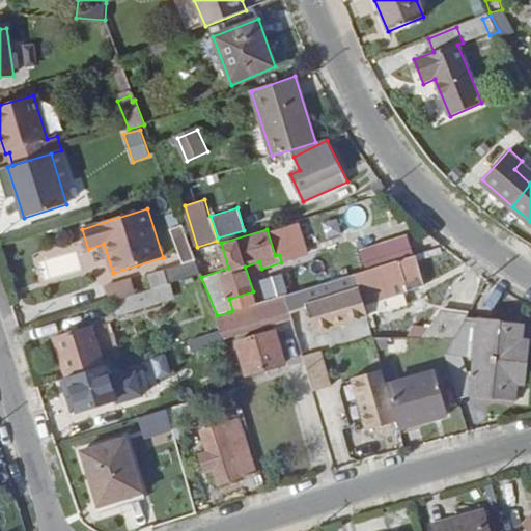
[(362,252),(368,271),(414,256),(408,236),(362,252)]
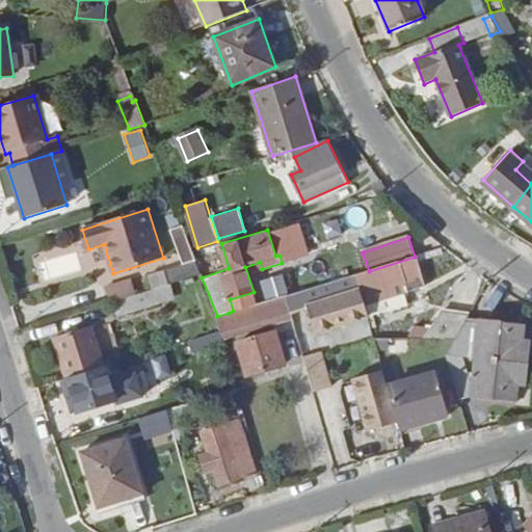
[(356,274),(366,306),(426,286),(418,256),(415,257),(369,271),(356,274)]
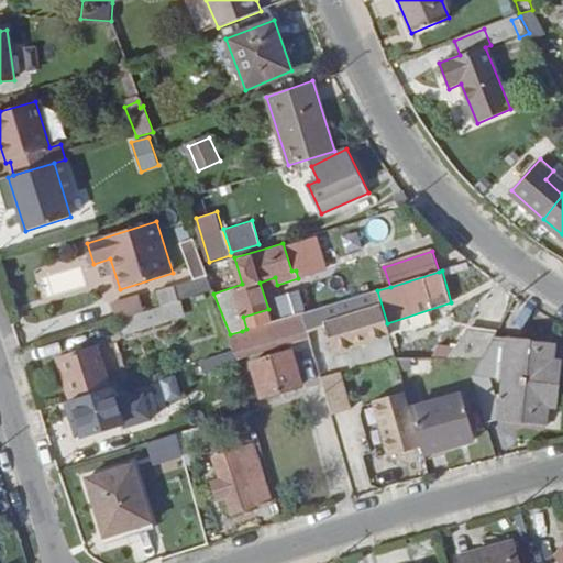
[(387,323),(377,290),(304,312),(308,330),(329,323),(338,351),(390,335),(387,323)]
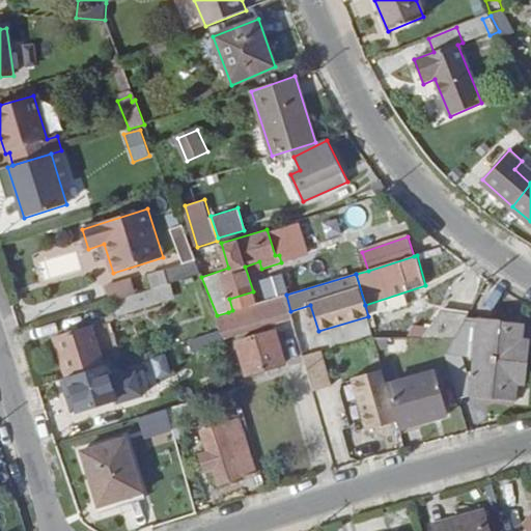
[(118,281),(123,299),(137,295),(132,276),(118,281)]
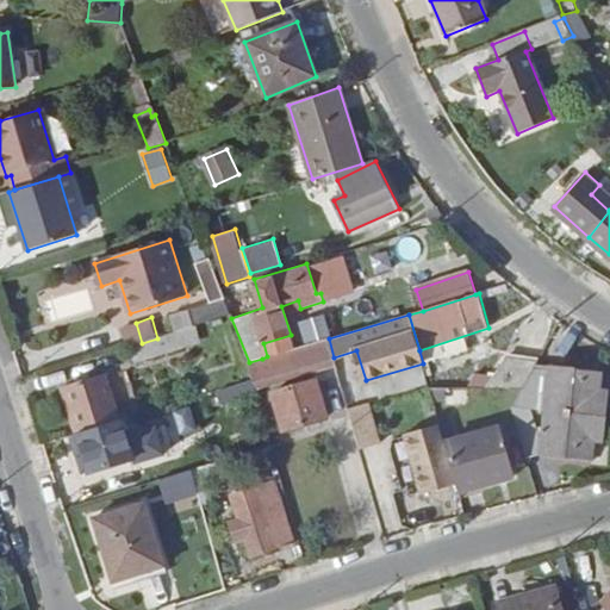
[(197,325),(157,338),(142,343),(128,348),(132,363),(201,341),(197,325)]
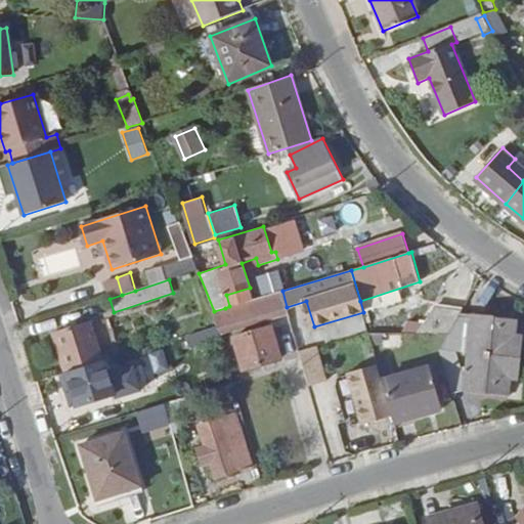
[(231,329),(288,312),(287,307),(282,291),(229,306),(225,308),(231,329)]
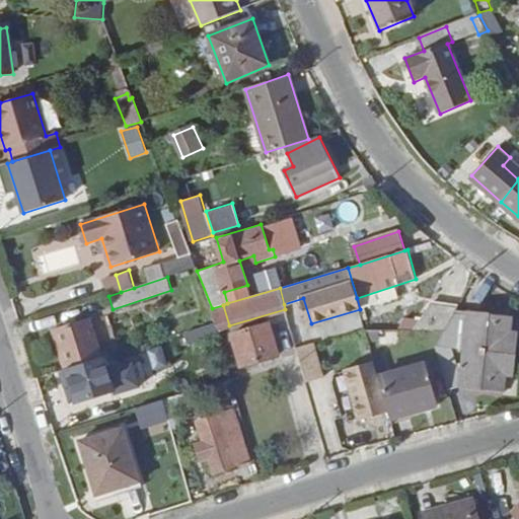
[(414,329),(447,329),(458,308),(431,304),(414,329)]
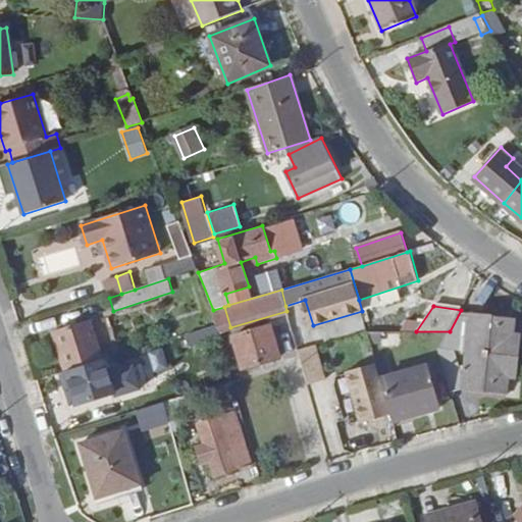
[(472,315),(461,310),(450,331),(441,348),(517,357),(519,335),(512,334),(514,320),(472,315)]
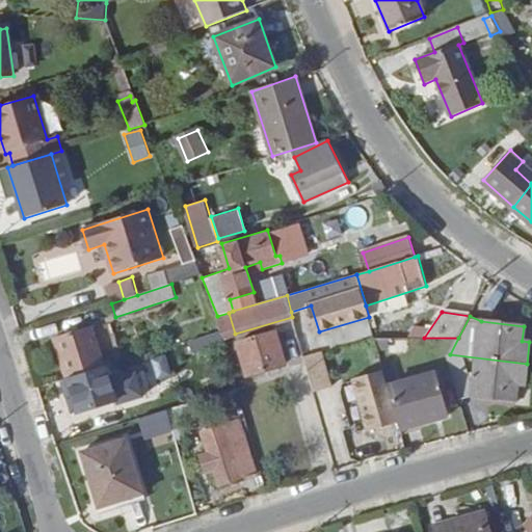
[(55,340),(69,378),(105,367),(92,328),(55,340)]
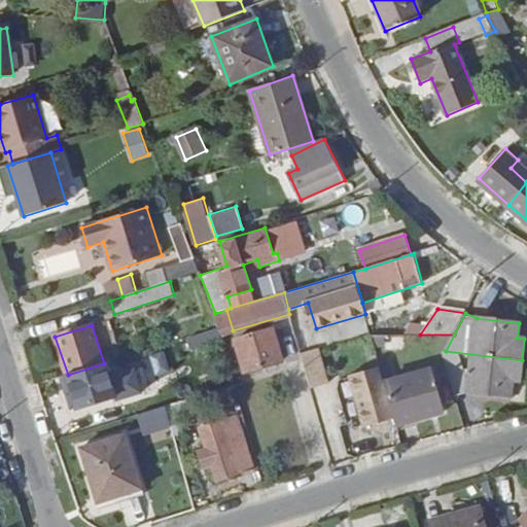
[(245,373),(283,361),(274,329),(236,341),(245,373)]
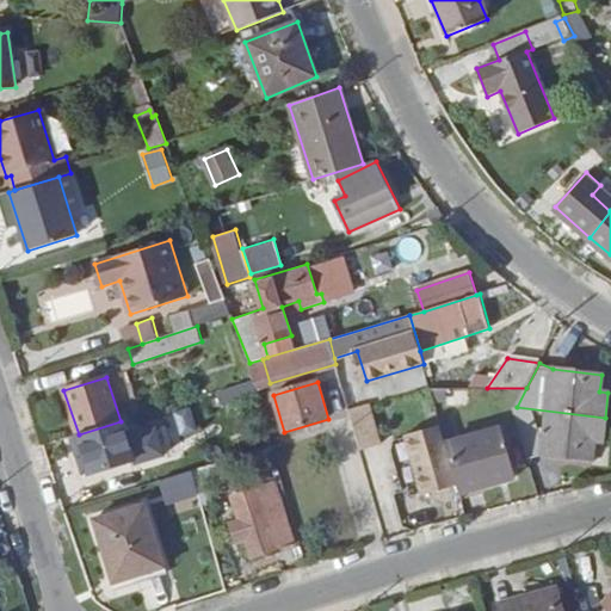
[(230,457),(251,411),(228,402),(209,448),(230,457)]
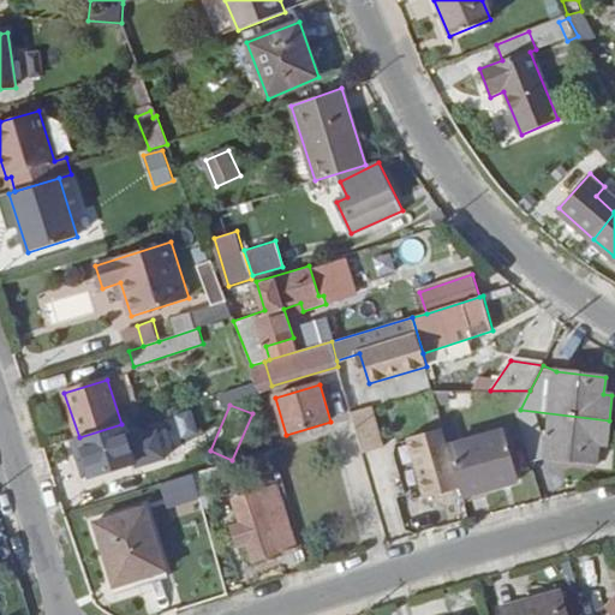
[(372,406),(352,412),(364,452),(384,446),(372,406)]
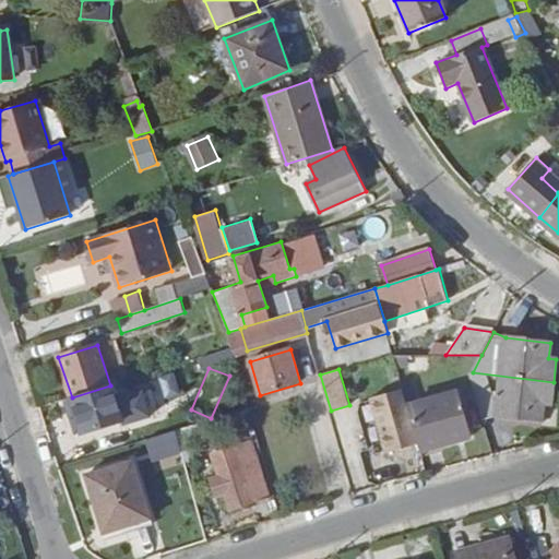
[(554,382),(473,372),(486,419),(496,416),(542,420),(544,404),(551,405),(554,382)]
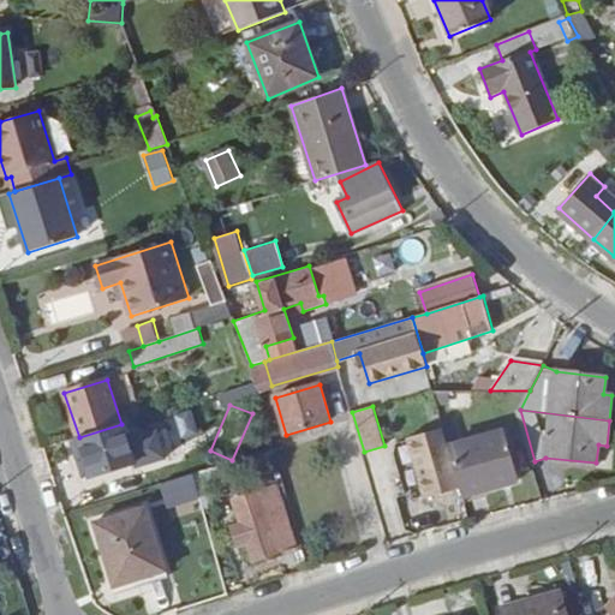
[(121,424),(79,437),(77,439),(90,476),(135,461),(124,424),(121,424)]
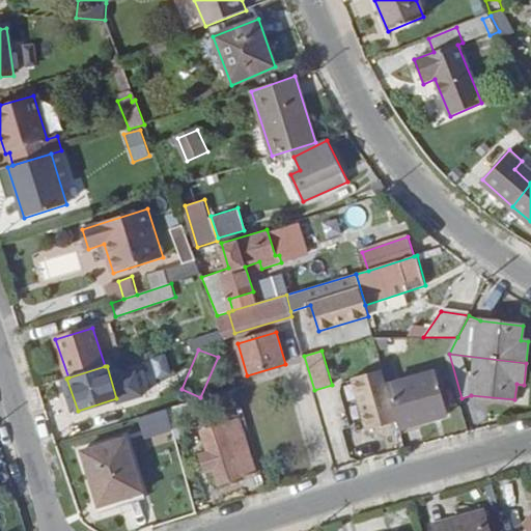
[(365,430),(397,421),(386,384),(382,369),(350,379),(365,430)]
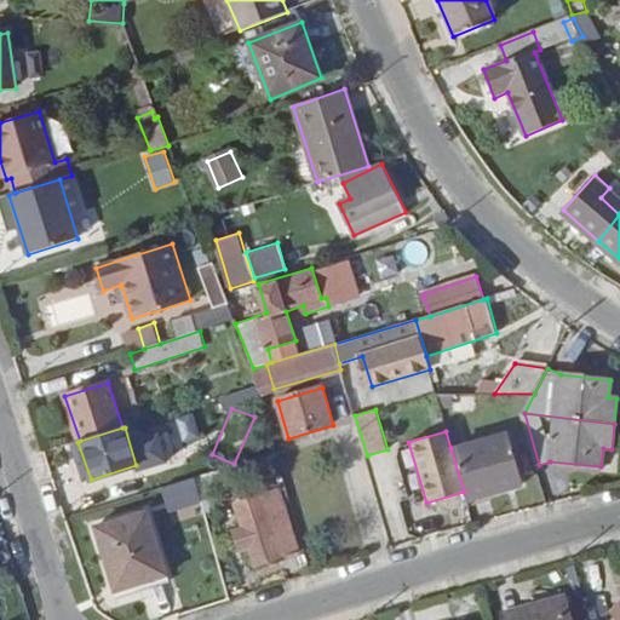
[(464,492),(466,501),(522,486),(506,431),(451,448),(464,492)]
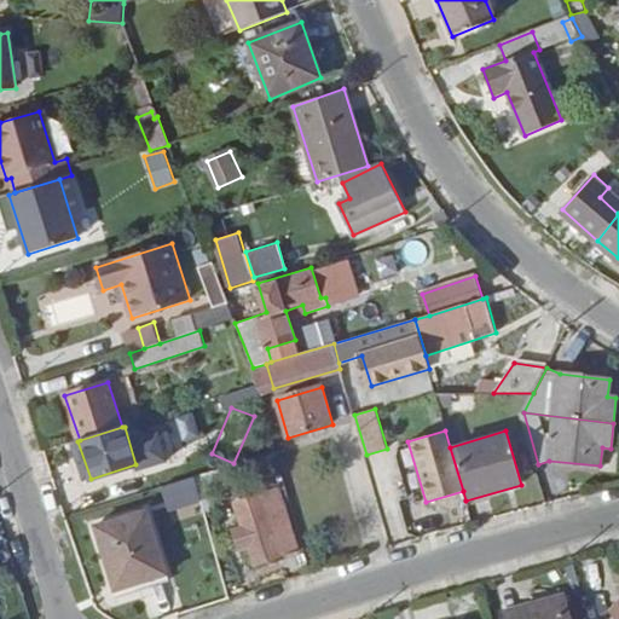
[(243,527),(252,549),(256,565),(301,551),(277,475),(236,489),(239,501),(236,502),(243,527)]
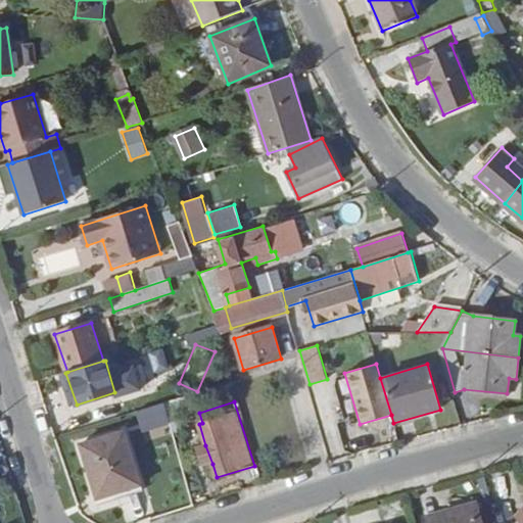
[(81,444),(97,498),(141,485),(125,432),(81,444)]
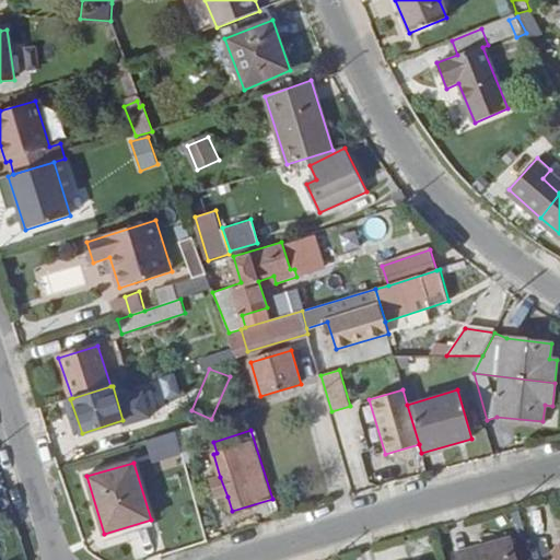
[(228,497),(220,477),(211,480),(218,500),(228,497)]
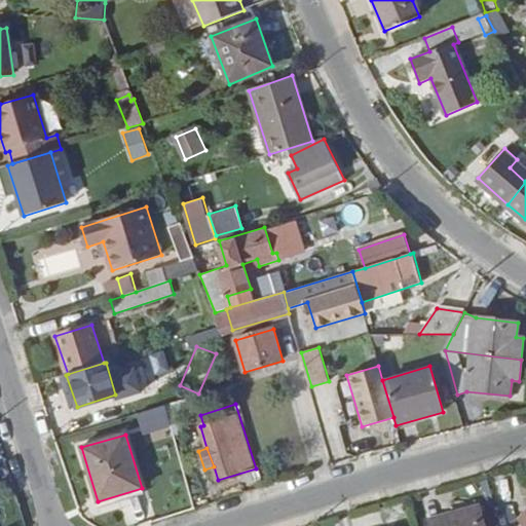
[(525,473),(525,468),(487,478),(495,510),(525,500),(525,473)]
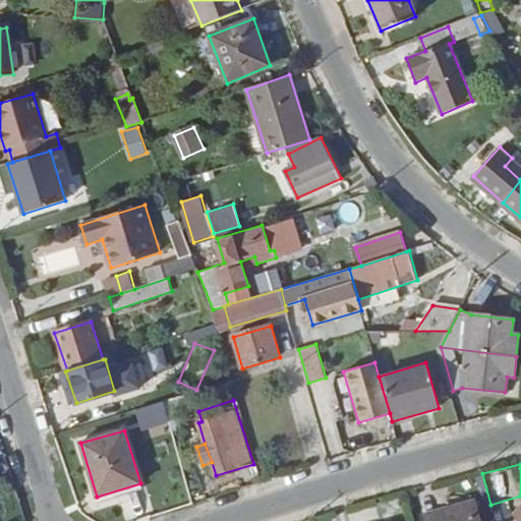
[(494,520),(491,508),(477,512),(475,504),(426,517),(426,520),(494,520)]
